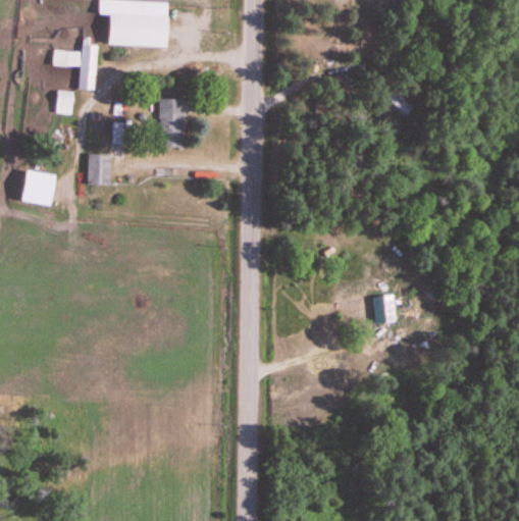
[(167,47),(169,1),(148,0),(100,0),(99,13),(109,13),(108,44),(167,47)]
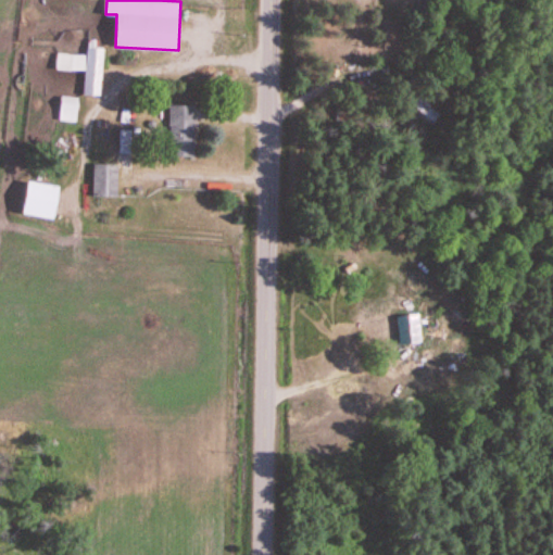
[(104,43),(88,43),(88,54),(59,53),(58,70),(86,71),(85,95),(102,96),(104,43)]
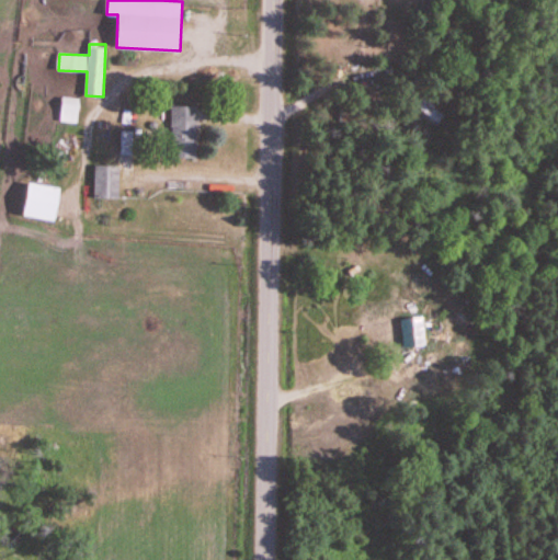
[(444,100),(420,76),(403,91),(437,125),(446,115),(437,106),(444,100)]
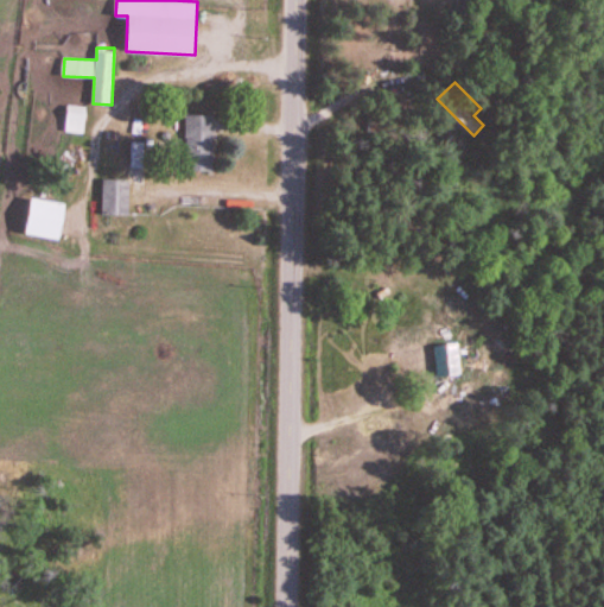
[(67,131),(84,133),(88,108),(69,106),(67,131)]
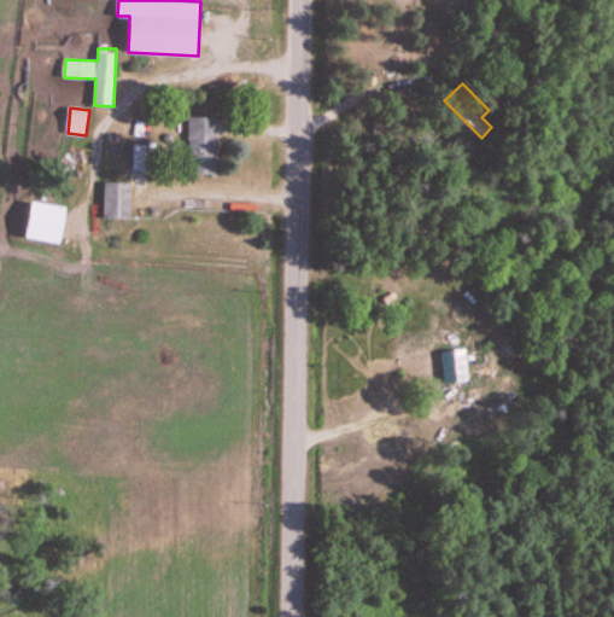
[(191,175),(217,175),(217,117),(191,117),(191,175)]
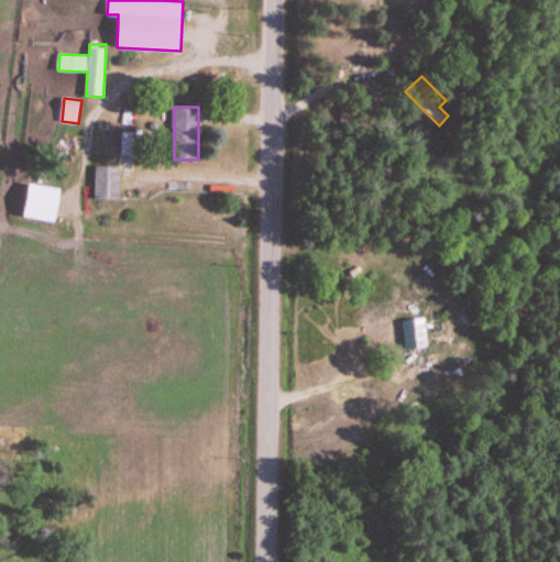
[(123,155),(134,155),(134,132),(123,132),(123,155)]
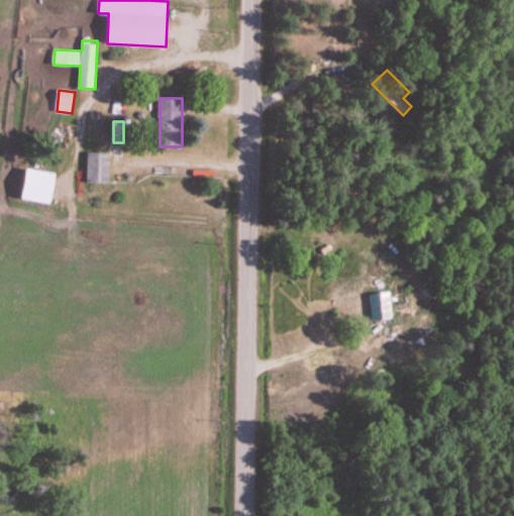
[(88,184),(112,184),(112,152),(88,152),(88,184)]
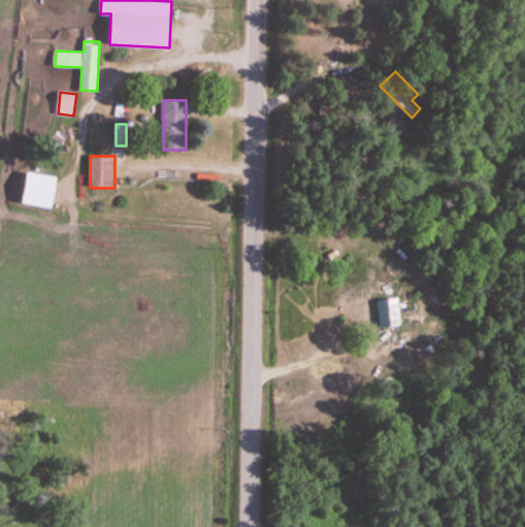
[(52,208),(57,176),(27,172),(22,204),(52,208)]
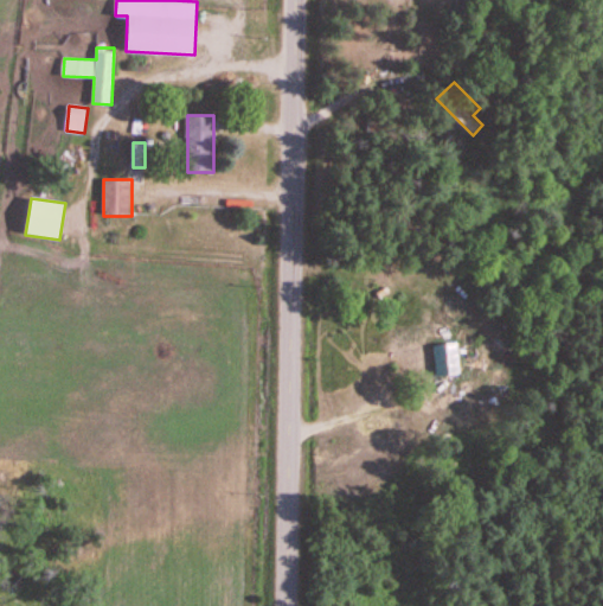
[(461,375),(457,342),(435,345),(437,377),(461,375)]
